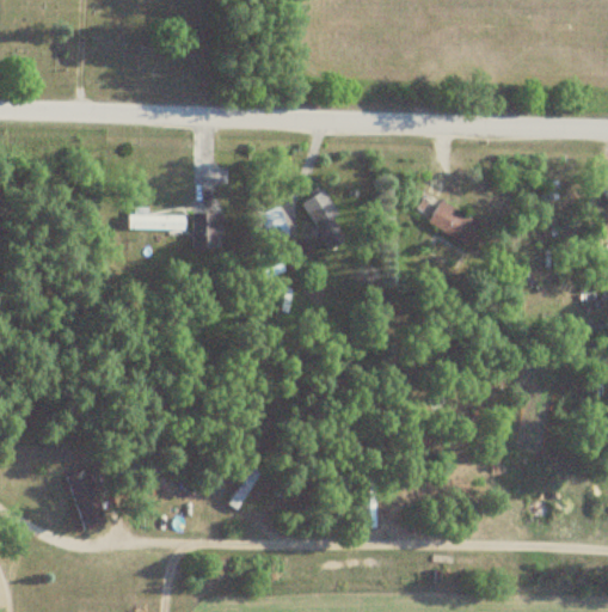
[(337,214),(325,190),(304,201),(329,250),(347,240),(333,215),(337,214)]
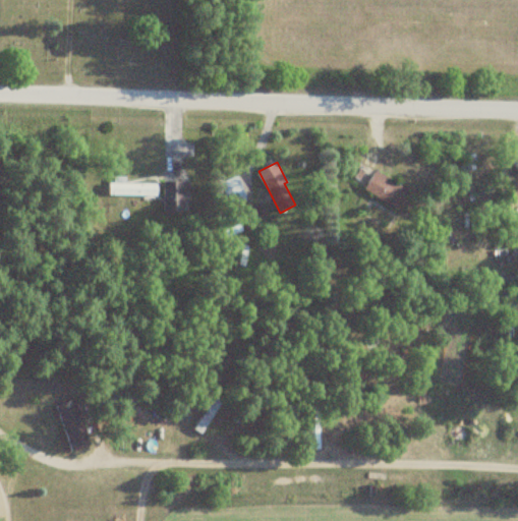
[(398,210),(410,191),(378,170),(365,188),(398,210)]
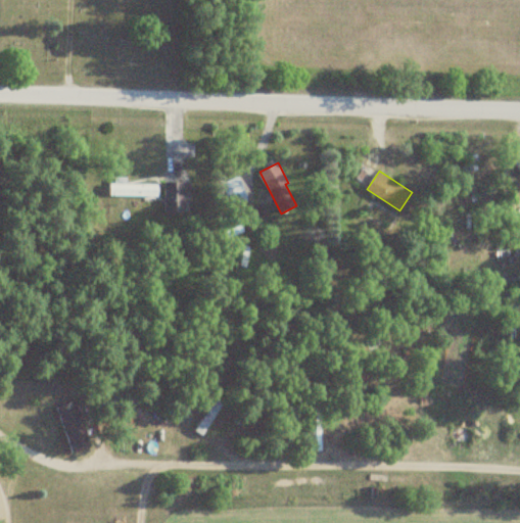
[(128,183),(128,177),(112,177),(112,196),(158,196),(158,183),(128,183)]
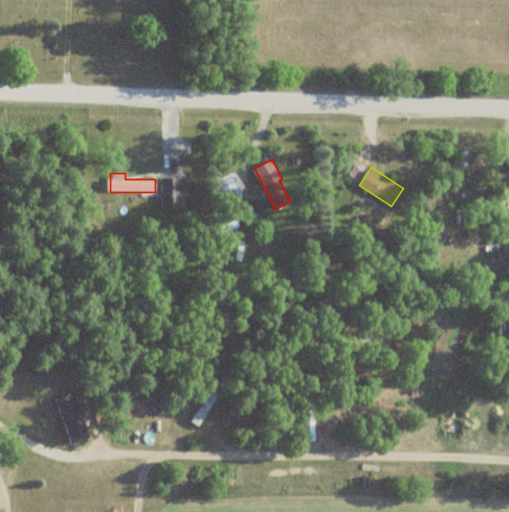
[(188,208),(188,178),(162,178),(162,208),(188,208)]
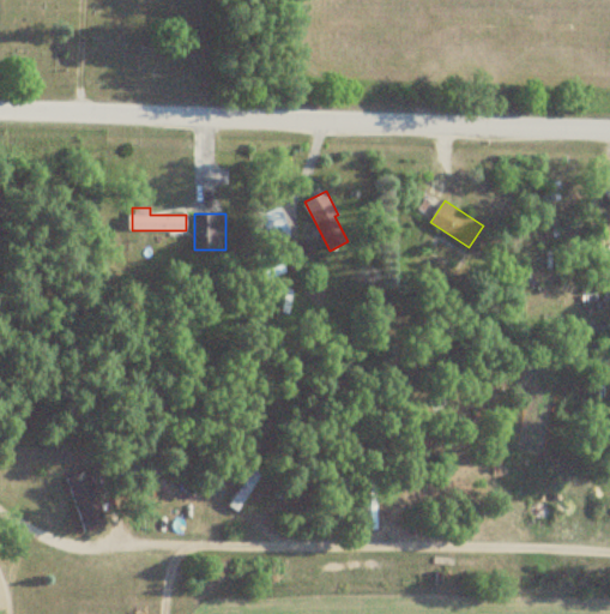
[(285,217),(272,215),(269,230),(282,233),(285,217)]
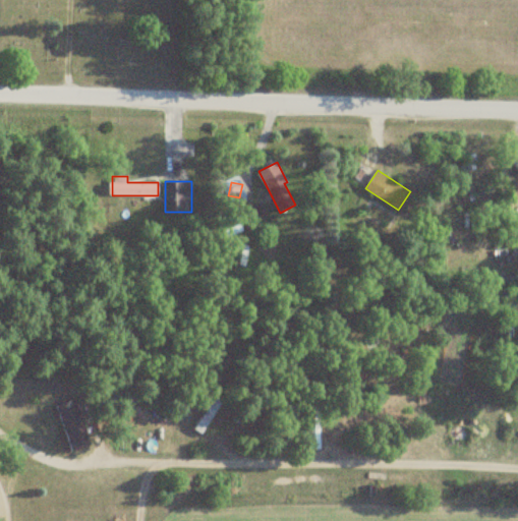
[(212,442),(235,407),(217,395),(193,429),(212,442)]
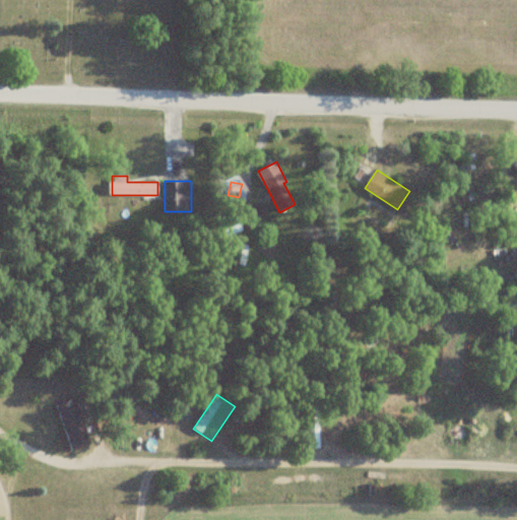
[(72,451),(91,445),(77,399),(59,404),(72,451)]
